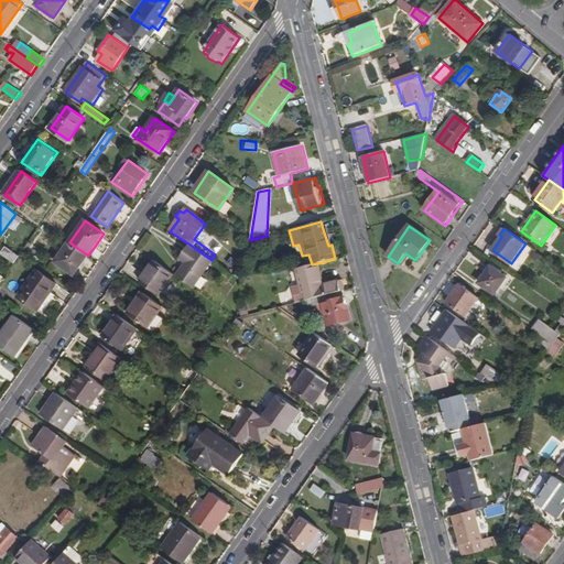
[(75,274),(88,256),(69,242),(55,261),(75,274)]
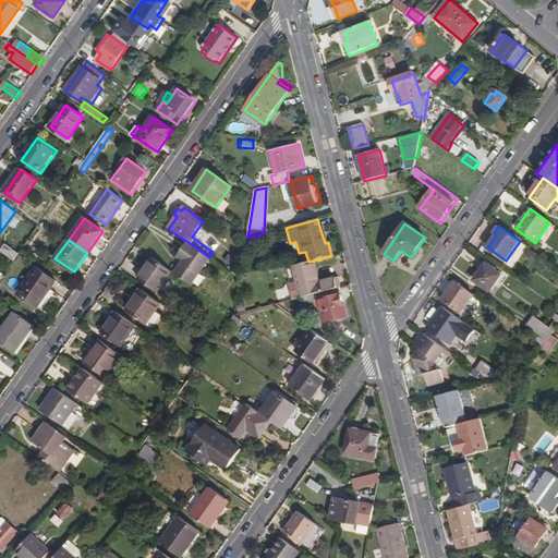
[(209,257),(187,242),(179,255),(184,261),(187,262),(178,276),(193,284),(211,258),(209,257)]
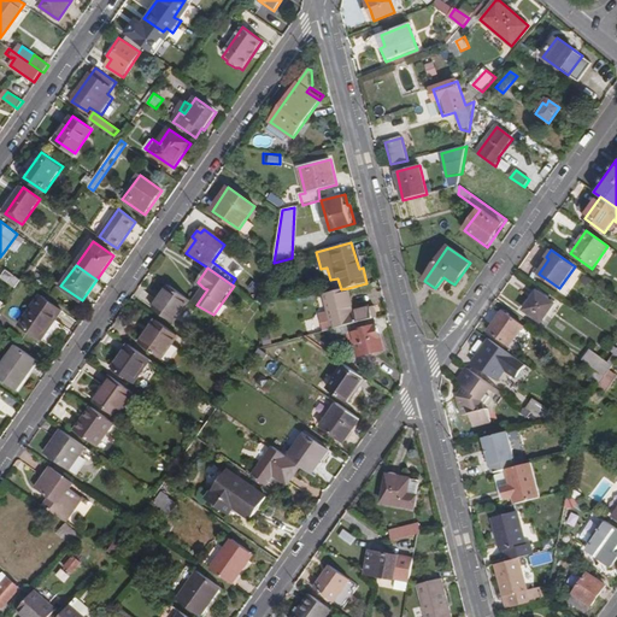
[(5,270),(0,278),(15,288),(21,280),(5,270)]
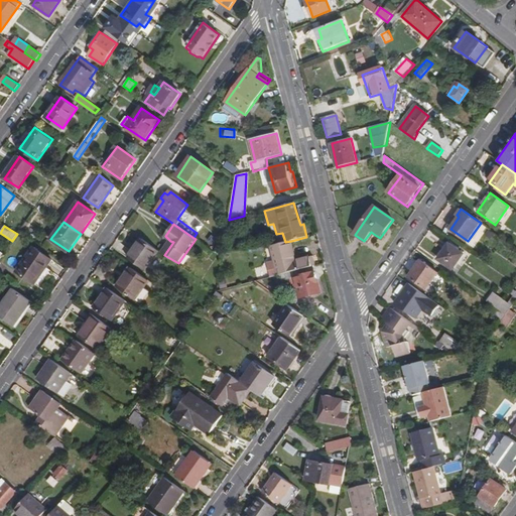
[(371,232),(364,241),(368,244),(375,235),(371,232)]
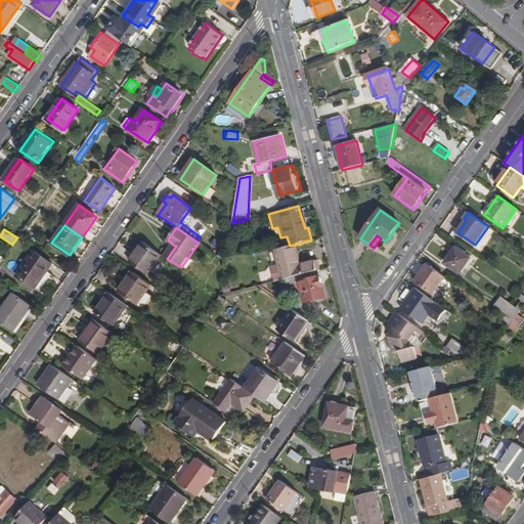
[(162,255),(144,243),(131,262),(147,274),(162,255)]
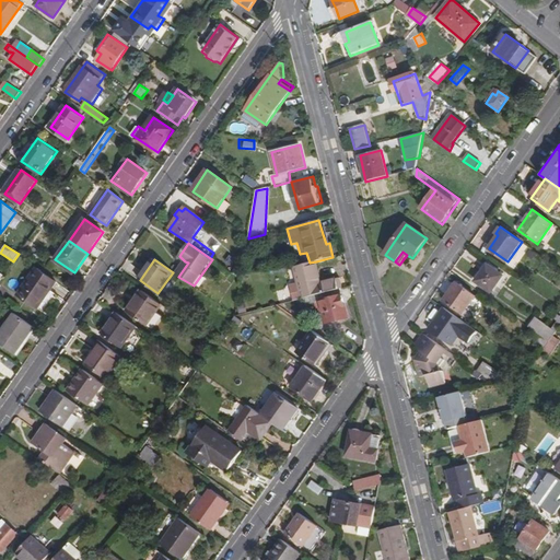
[(185,261),(176,275),(178,277),(188,263),(185,261)]
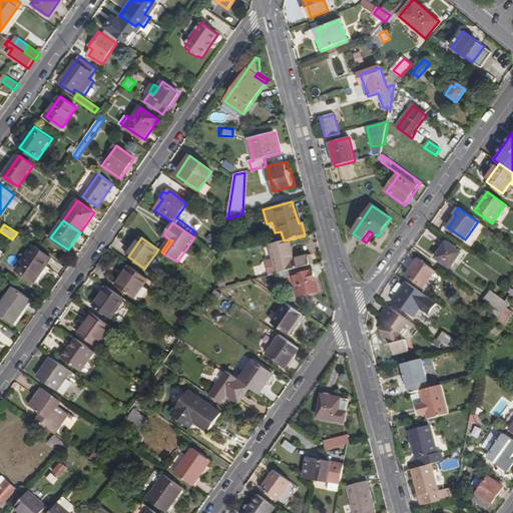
[(269,263),(272,276),(277,274),(313,265),(314,265),(312,255),(295,259),(290,239),(284,240),(272,243),(276,261),(269,263)]
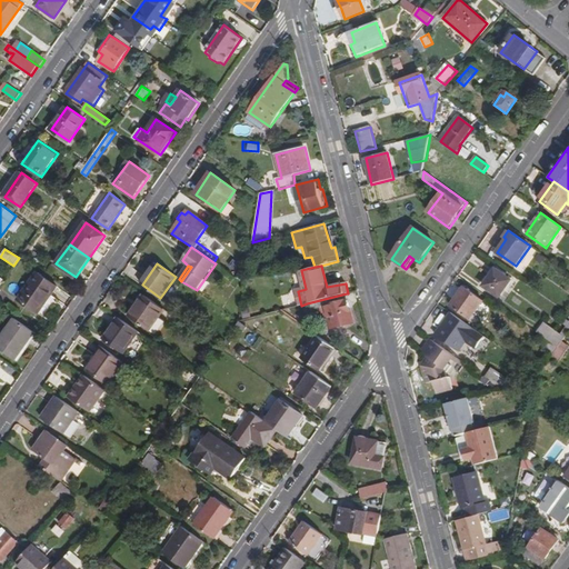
[(511,280),(496,269),(483,286),(499,297),(511,280)]
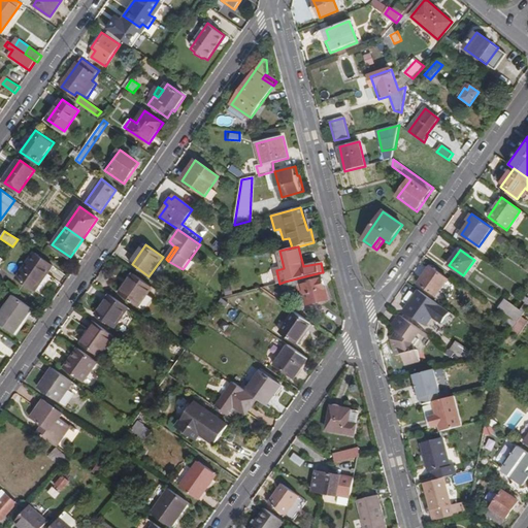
[(47,273),(53,266),(35,254),(19,278),(40,294),(52,276),(47,273)]
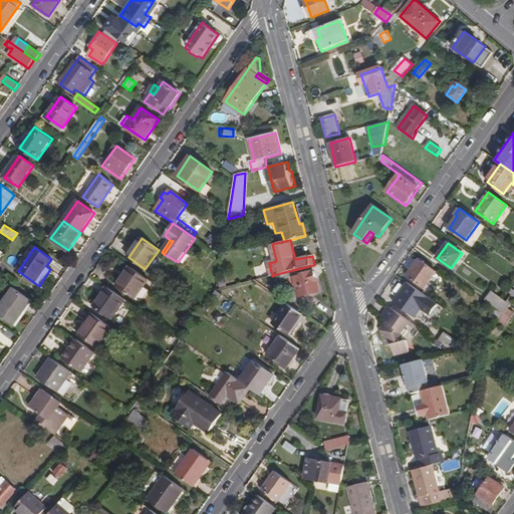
[(425,288),(437,272),(419,259),(407,275),(425,288)]
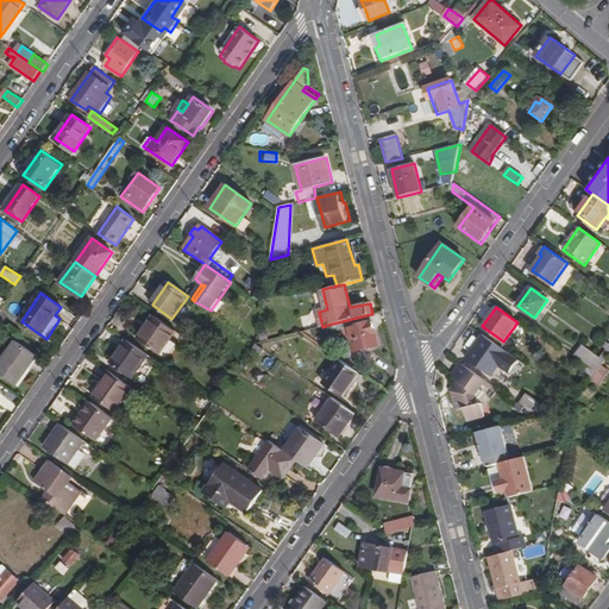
[(371,314),(328,325),(331,332),(344,328),(349,327),(351,340),(355,352),(380,345),(371,314)]
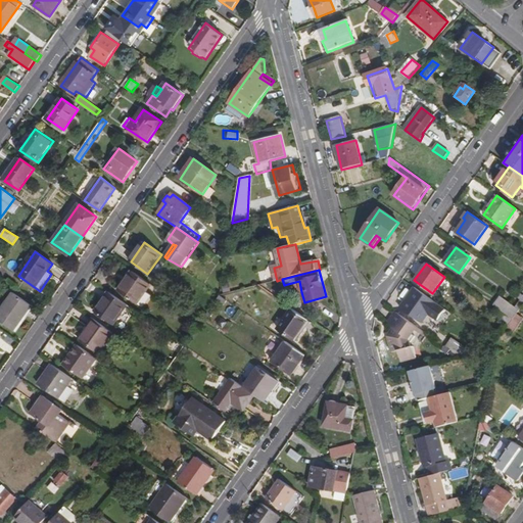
[(151,284),(133,271),(119,291),(138,304),(151,284)]
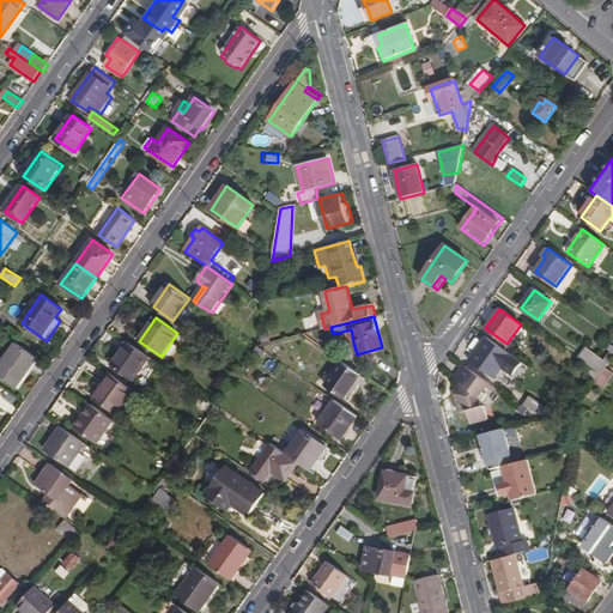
[(505,350),(487,338),(471,360),(489,372),(505,350)]
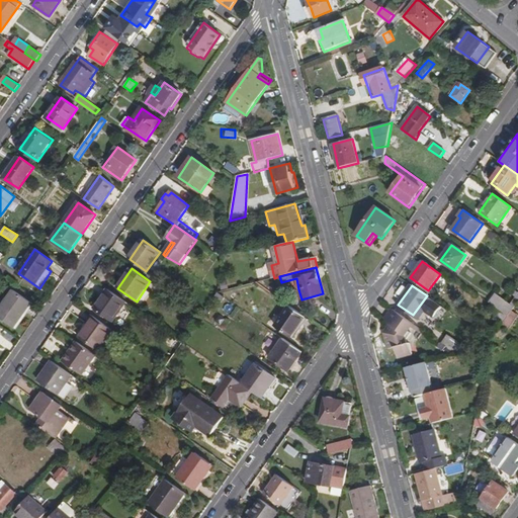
[(126,303),(108,288),(94,309),(113,322),(126,303)]
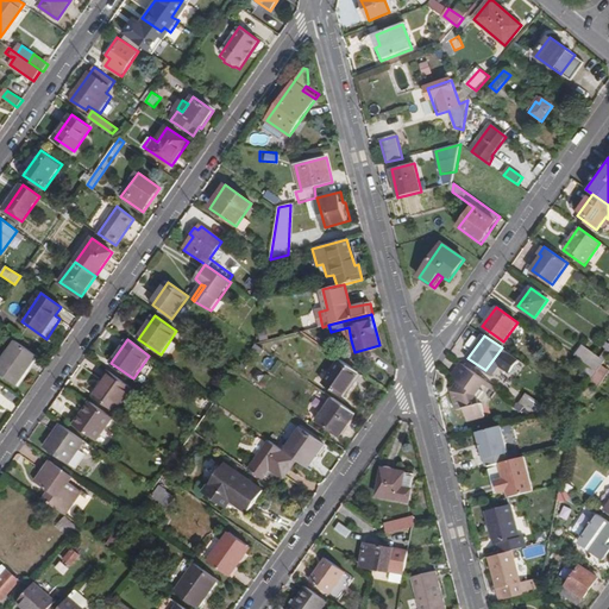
[(0,371),(17,384),(38,356),(18,341),(0,365),(0,371)]
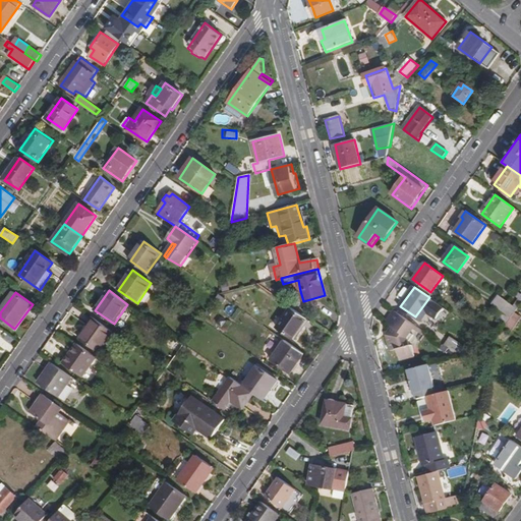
[(498,297),(493,304),(505,313),(512,319),(517,310),(498,297)]
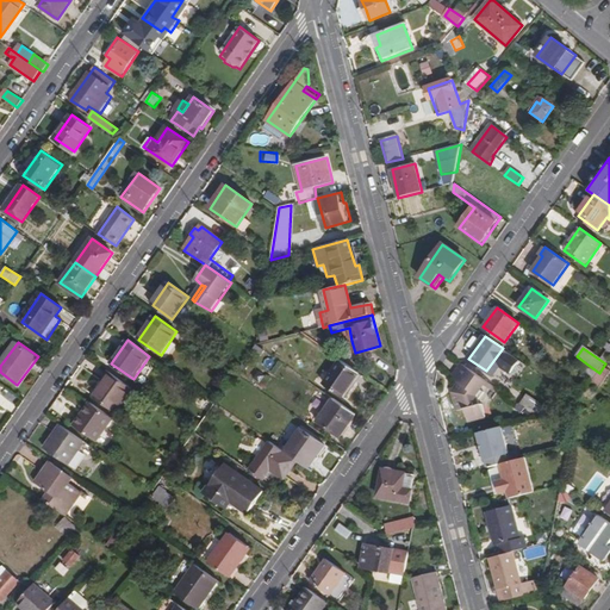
[(360,374),(342,361),(325,384),(343,397),(350,386),(360,374)]
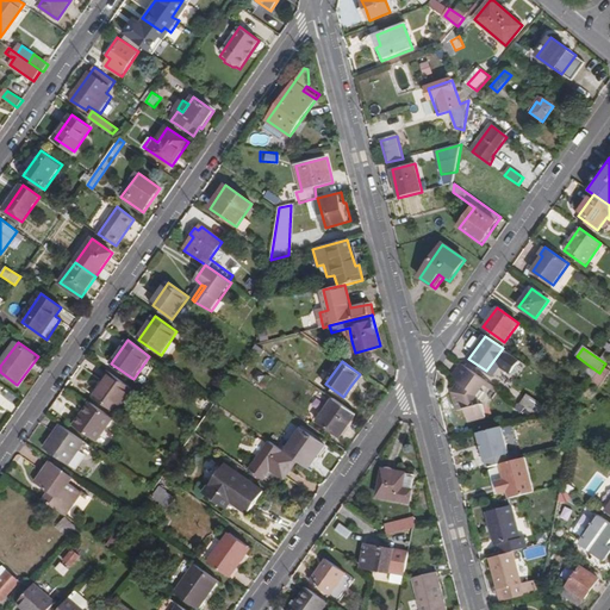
[(489,381),(462,363),(453,378),(461,384),(454,396),(458,412),(466,411),(470,423),(487,418),(484,406),(480,406),(479,403),(486,392),(483,390),(489,381)]
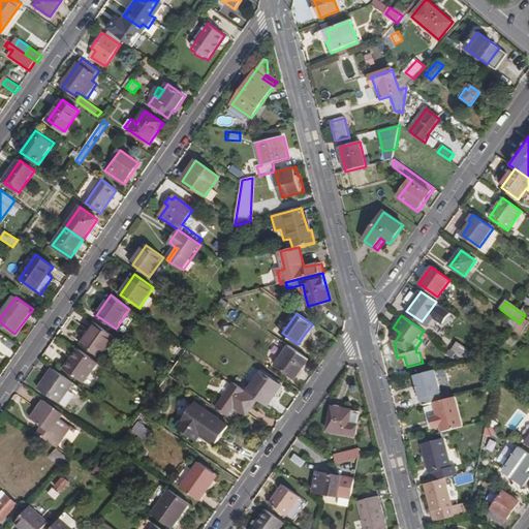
[(520,323),(512,318),(505,327),(514,332),(520,323)]
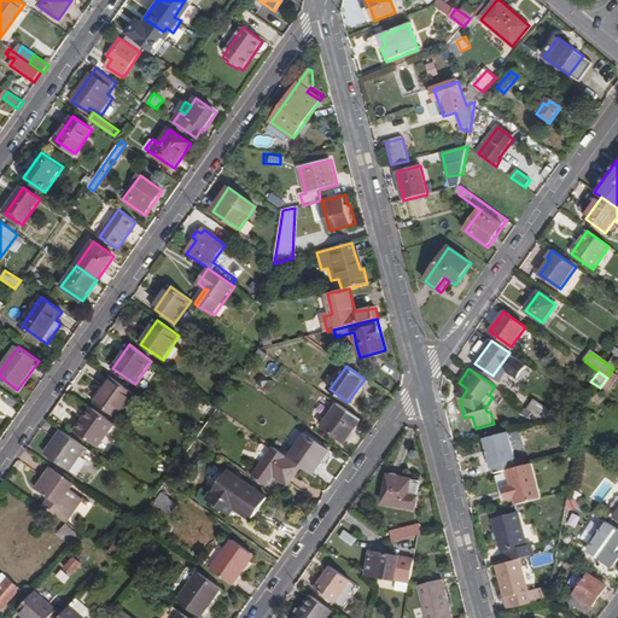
[(134,392),(111,377),(105,386),(106,388),(97,401),(117,415),(134,392)]
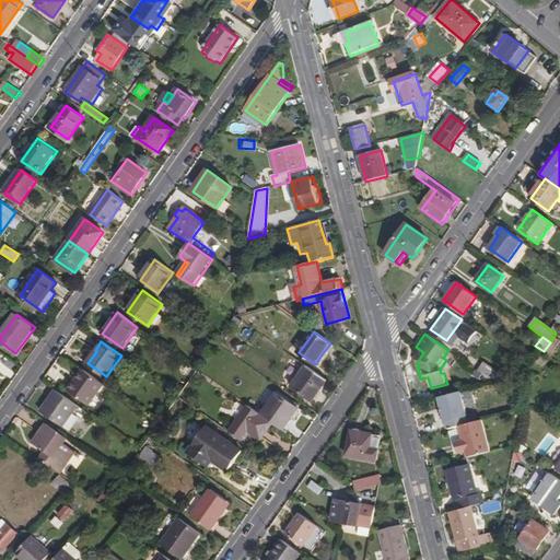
[(550,342),(544,351),(550,357),(557,347),(550,342)]
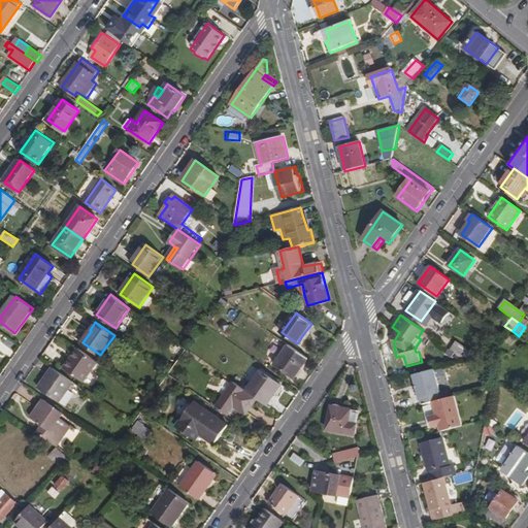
[(306,336),(314,325),(311,324),(303,334),(306,336)]
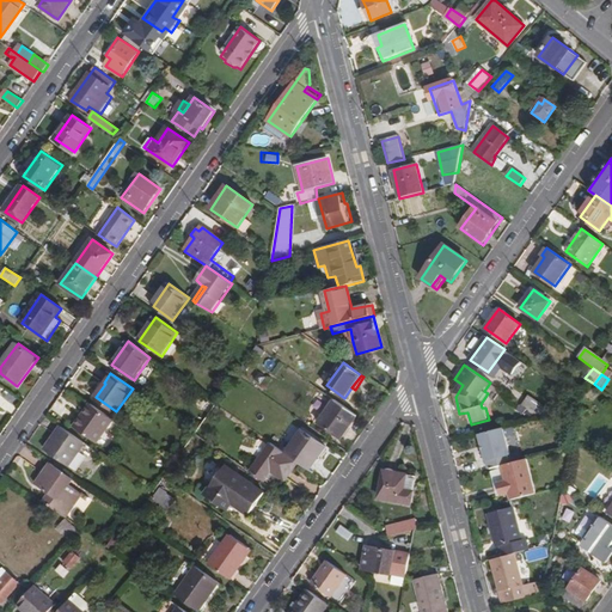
[(522,407),(539,418),(546,409),(530,397),(522,407)]
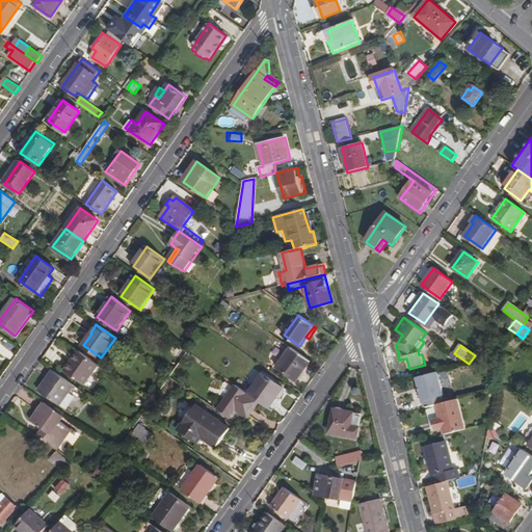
[(272,354),(281,360),(285,354),(276,348),(272,354)]
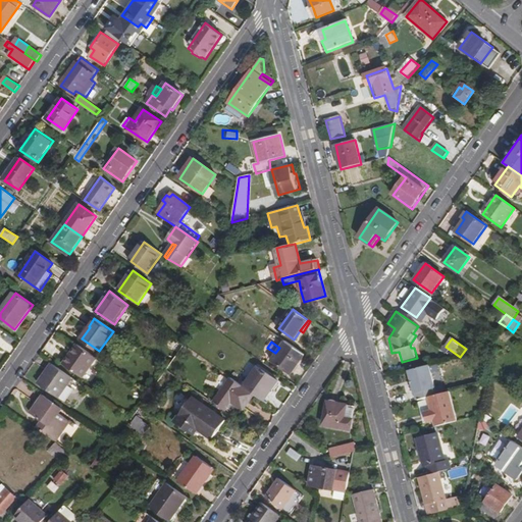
[(305,354),(286,342),(272,361),(291,374),(305,354)]
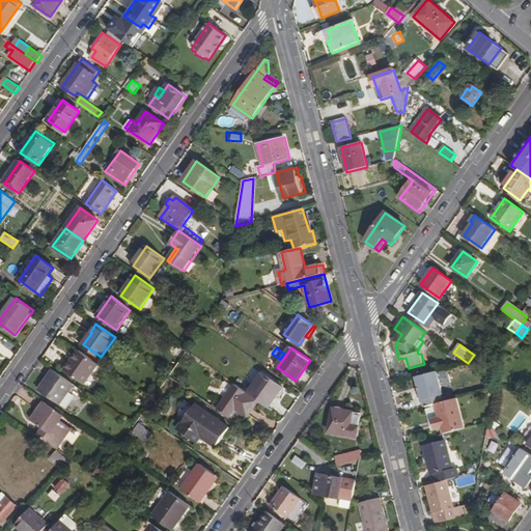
[(99,364),(79,351),(64,370),(84,384),(99,364)]
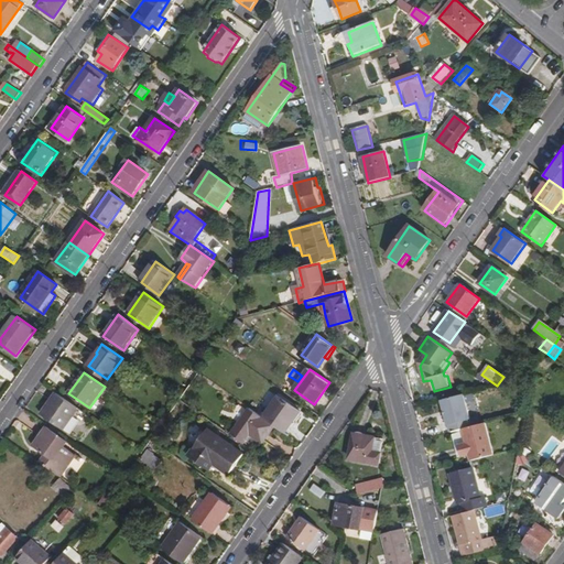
[(78,409),(56,393),(42,414),(63,430),(78,409)]
